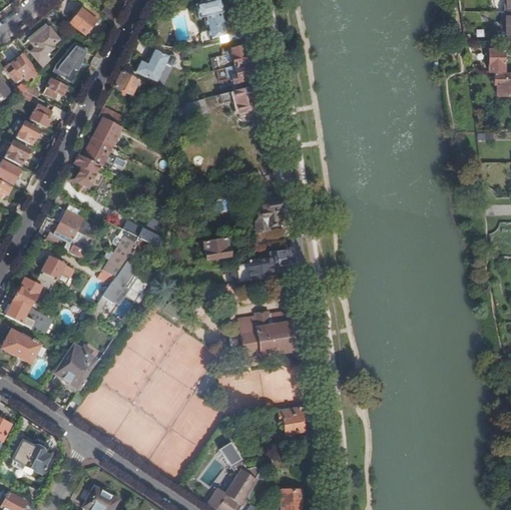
[(248,35),(246,27),(226,32),(221,11),(223,10),(220,0),(201,0),(201,2),(195,3),(199,16),(204,15),(210,39),(218,37),(219,42),(248,35)]
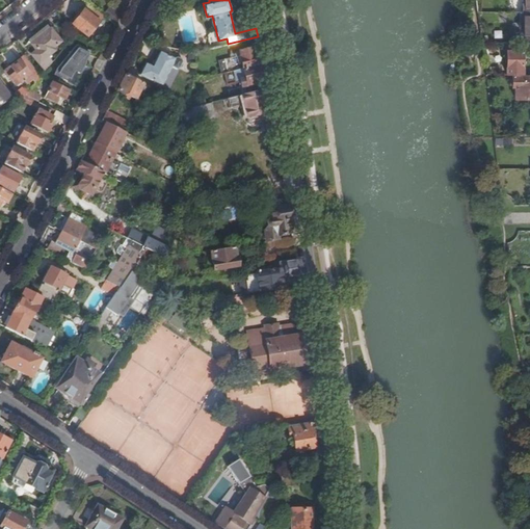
[(109,7),(104,14),(117,24),(122,15),(114,8),(113,11),(109,7)]
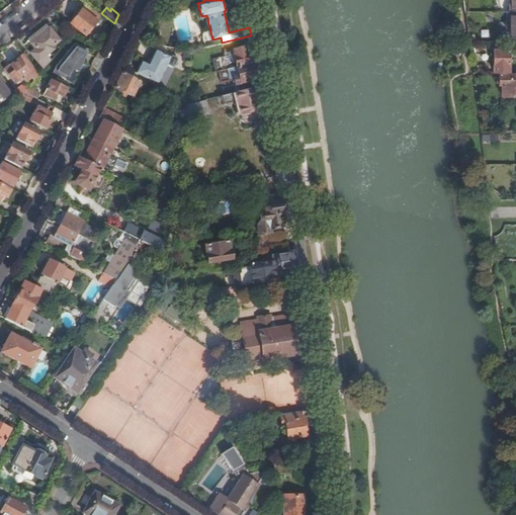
[(75,14),(71,20),(88,32),(98,19),(83,8),(77,16),(75,14)]
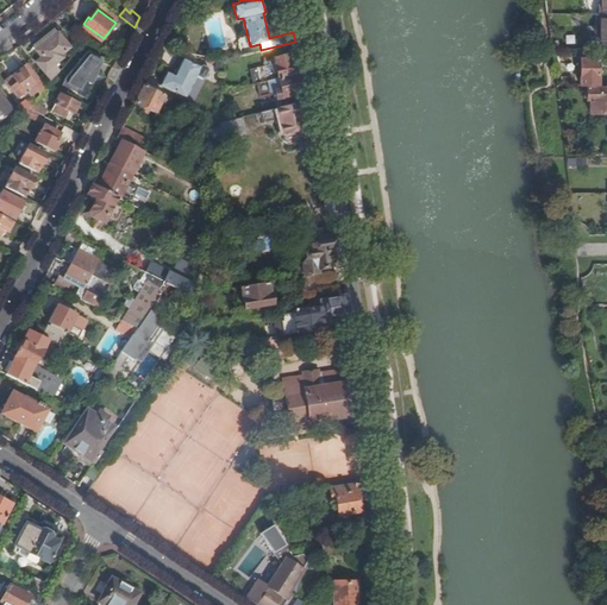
[(38,60),(54,80),(63,67),(58,61),(62,54),(72,45),(60,31),(38,49),(44,55),(38,60)]
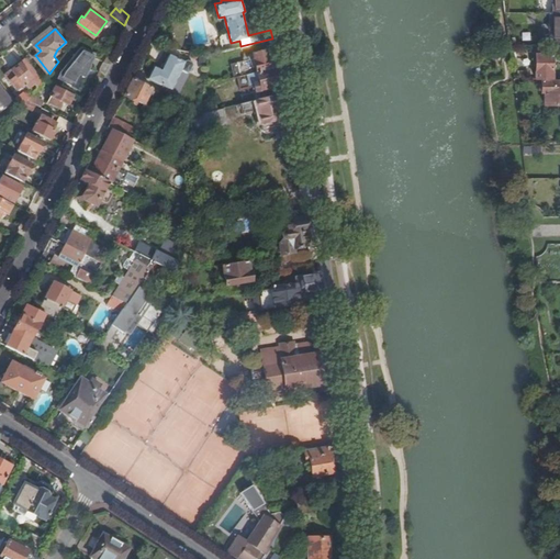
[(63,69),(59,77),(79,87),(86,76),(91,64),(97,53),(84,45),(63,69)]
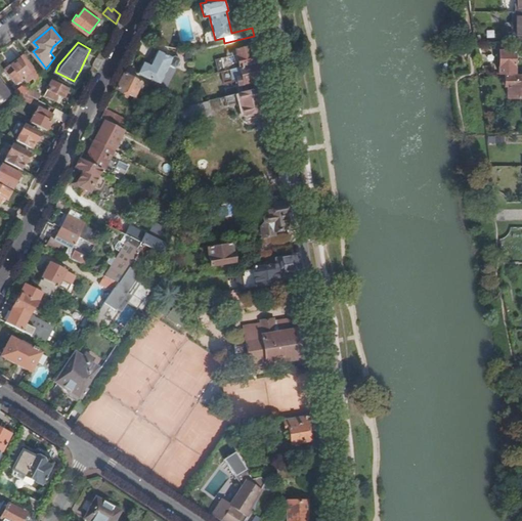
[(259,60),(255,42),(248,44),(248,46),(232,50),(233,53),(215,57),(218,71),(231,68),(259,60)]
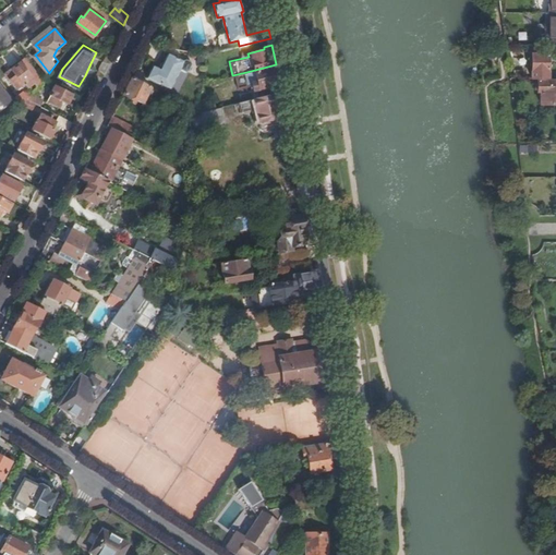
[(532,67),(532,75),(550,75),(550,49),(536,49),(535,67),(532,67)]
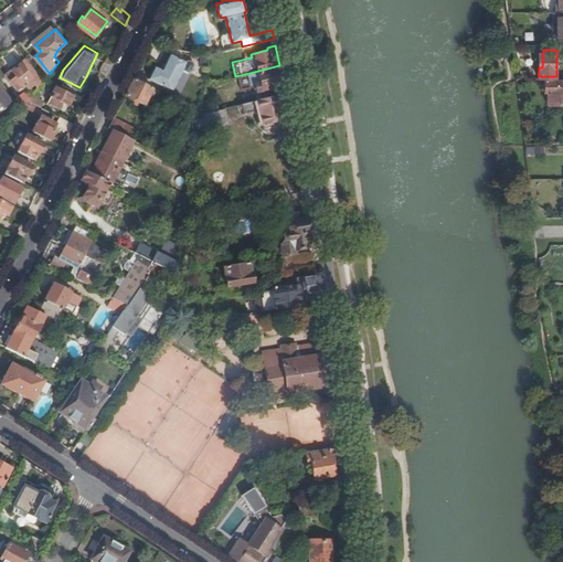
[(190,59),(187,61),(171,53),(163,69),(156,65),(150,77),(173,88),(183,69),(189,72),(192,72),(195,64),(194,62),(190,59)]
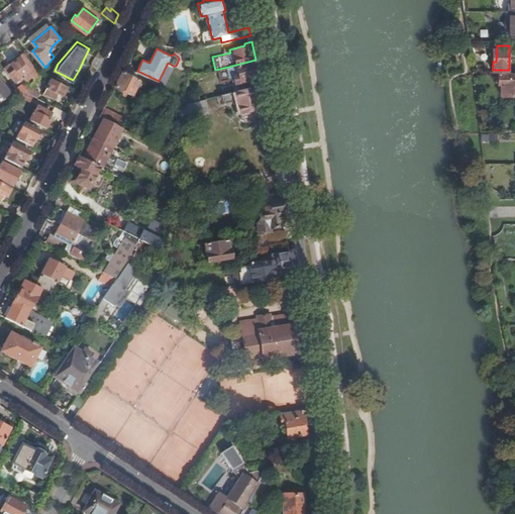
[(41,72),(25,53),(11,63),(15,69),(10,73),(17,81),(30,72),(36,79),(41,72)]
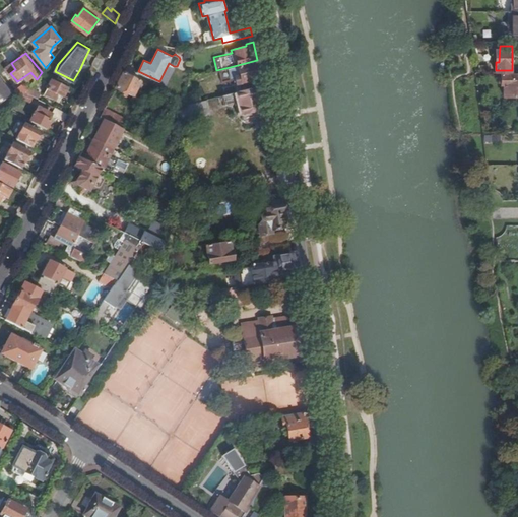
[(261,77),(257,60),(230,67),(233,76),(236,75),(238,82),(261,77)]
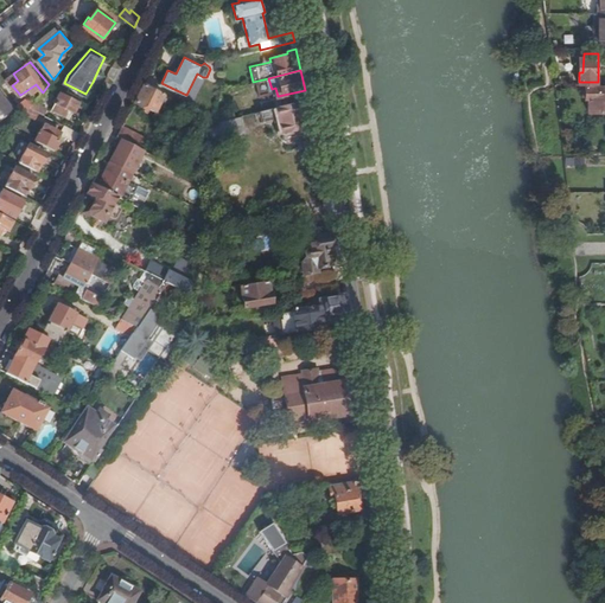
[(164,94),(145,83),(135,101),(155,110),(158,106),(164,94)]
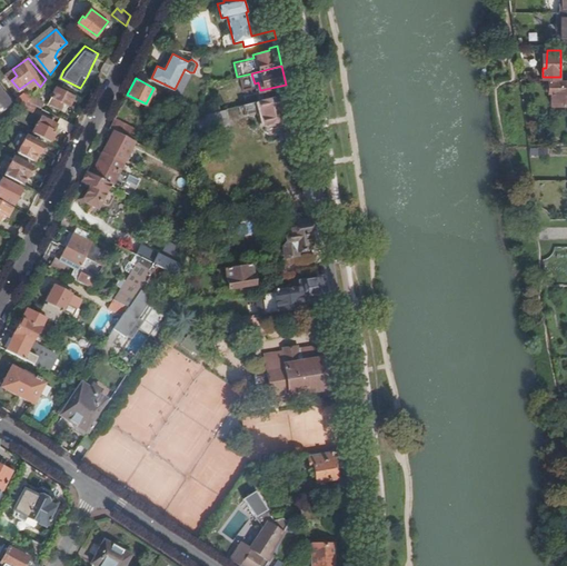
[(566,78),(549,78),(549,89),(553,89),(553,102),(566,102),(566,78)]
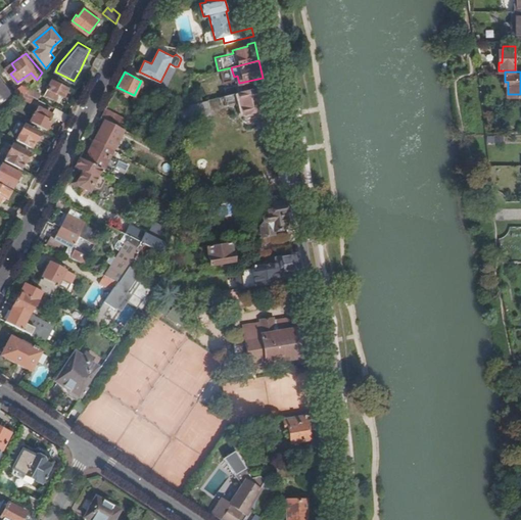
[(0,78),(0,94),(4,99),(11,93),(0,78)]
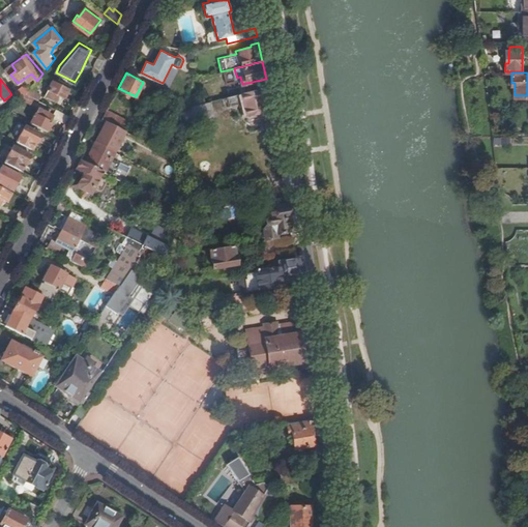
[(70,89),(54,80),(46,94),(56,99),(59,94),(65,97),(70,89)]
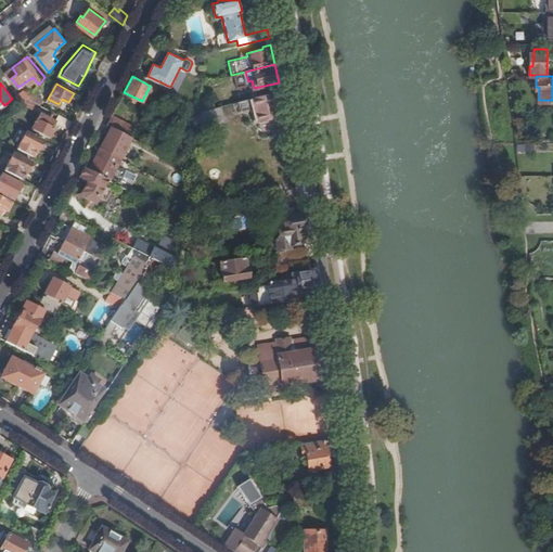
[(156,90),(150,86),(144,97),(151,101),(156,90)]
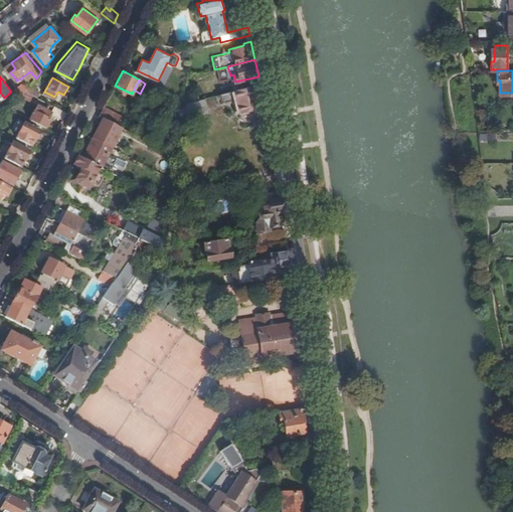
[(25,82),(15,90),(21,97),(22,95),(26,90),(29,87),(25,82)]
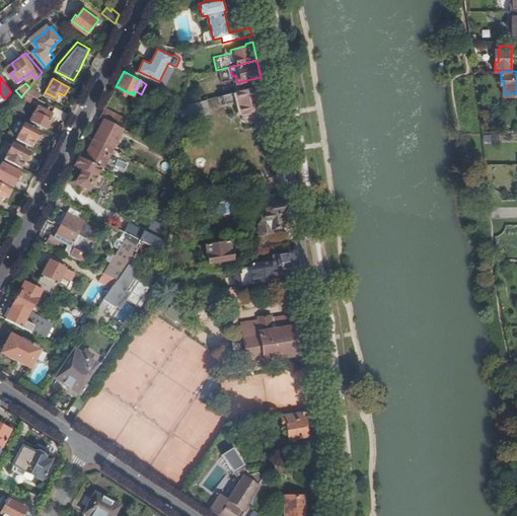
[(31,84),(29,87),(26,90),(34,95),(39,97),(43,90),(31,84)]
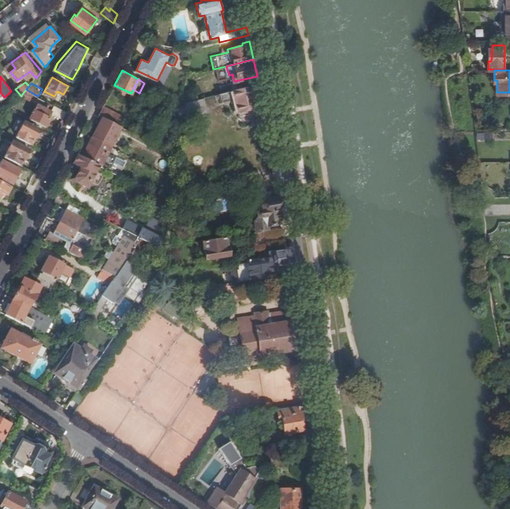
[(261,94),(259,84),(219,93),(221,102),(235,99),(239,117),(241,119),(257,115),(258,113),(254,96),(261,94)]
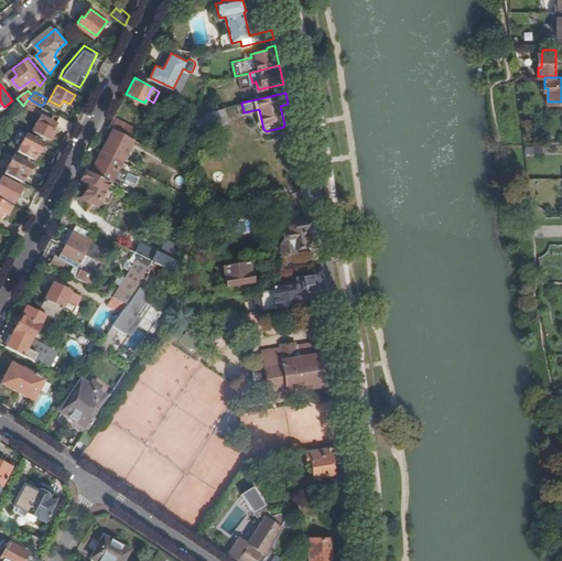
[(29,98),(24,104),(35,109),(38,104),(29,98)]
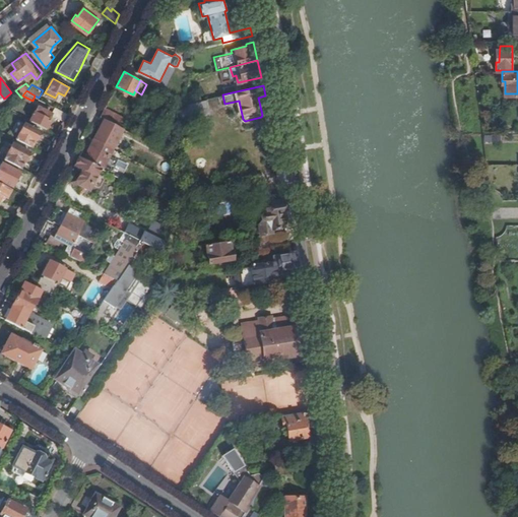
[(206,99),(186,104),(180,109),(177,120),(209,112),(206,99)]
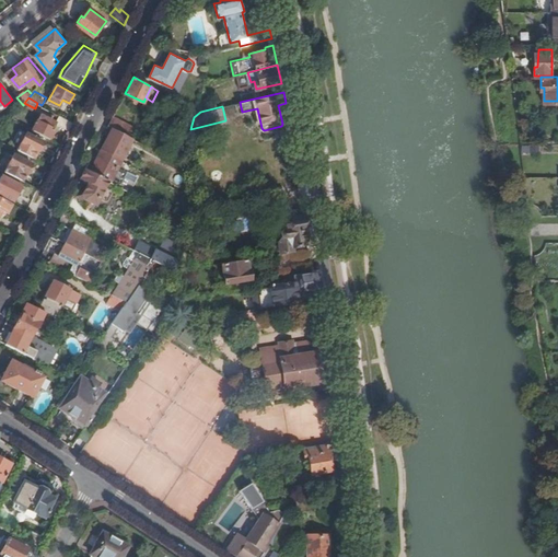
[(235,106),(225,106),(225,117),(234,118),(235,106)]
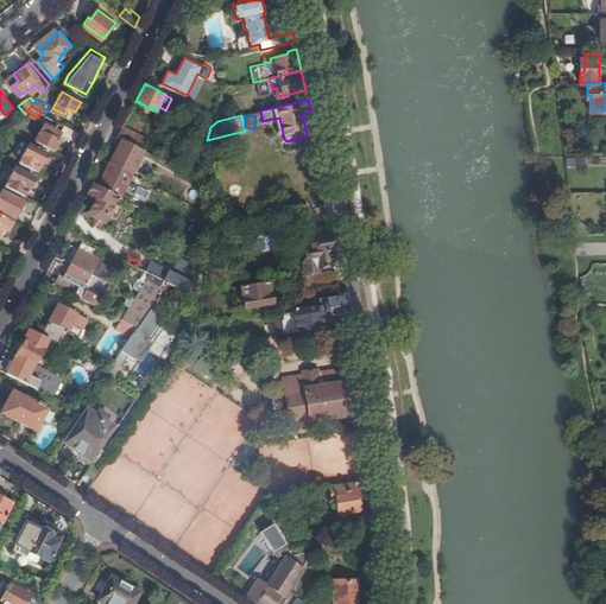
[(46,122),(37,139),(56,150),(61,140),(57,138),(60,131),(46,122)]
